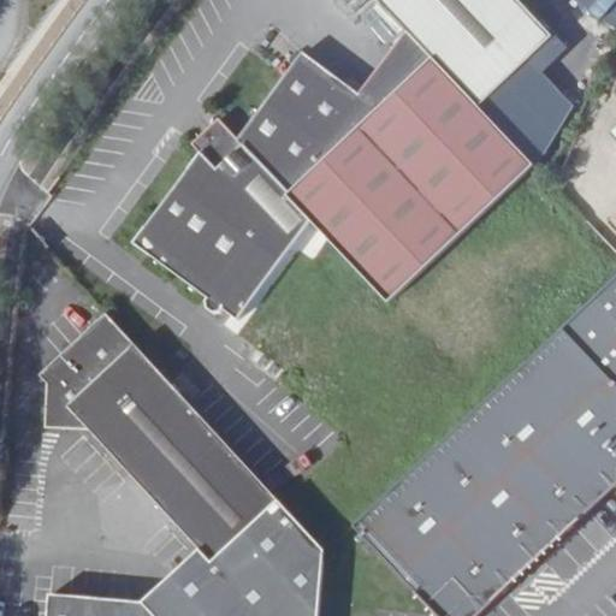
[(432,58),(480,108),(551,41),(513,0),(377,0),(408,33),(432,58)]
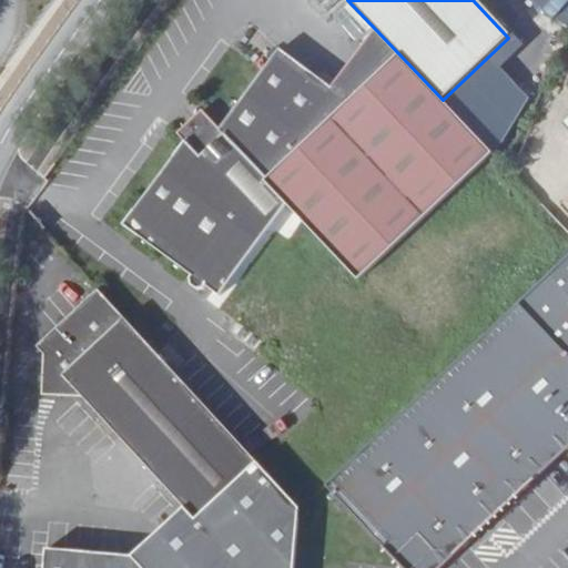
[(567,27),(567,0),(529,0),(566,30),(567,27)]
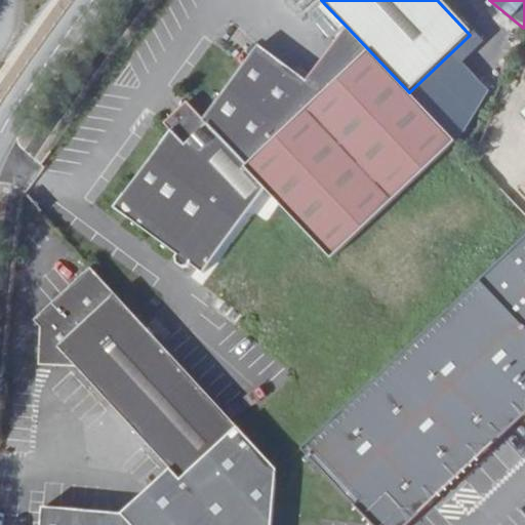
[(368,49),(348,28),(308,80),(324,92),(368,49)]
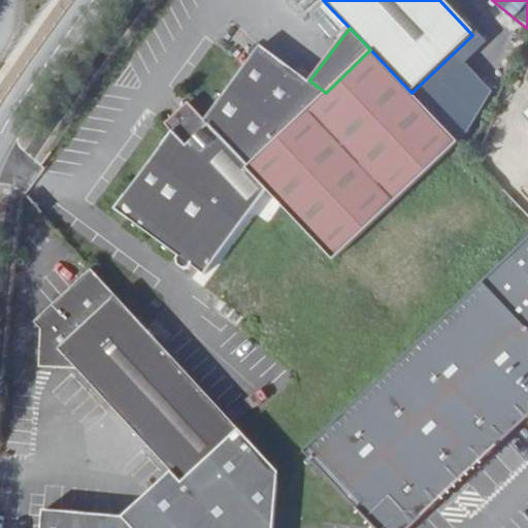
[(328,254),(446,130),(411,93),(370,50),(326,93),(309,80),(262,44),(206,118),(210,121),(184,144),(168,132),(110,211),(176,257),(175,264),(177,266),(182,268),(184,269),(187,264),(201,273),(261,189),(328,254)]
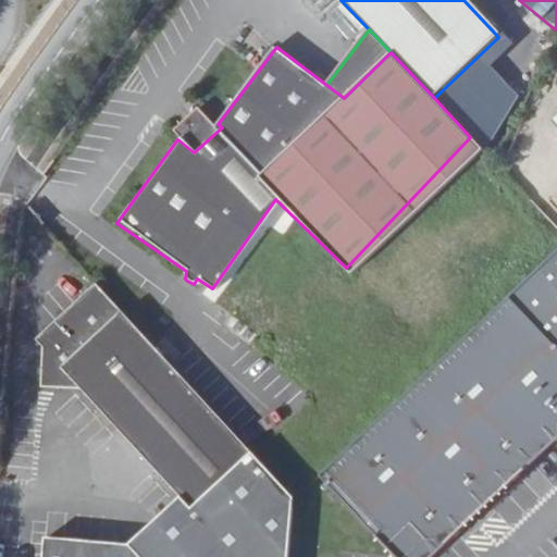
[(171,134),(177,139),(194,152),(222,127),(218,124),(195,107),(171,134)]
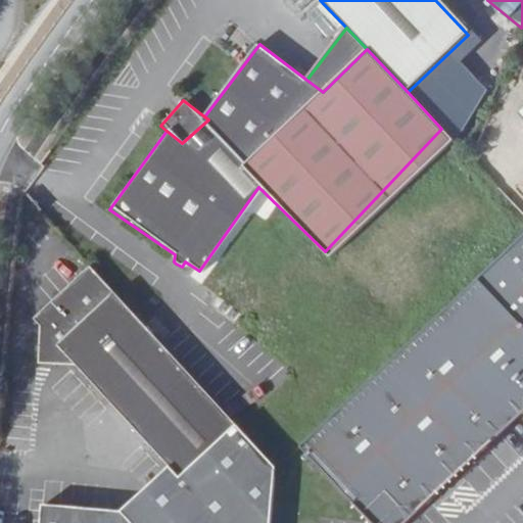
[(522,236),(300,446),(374,522),(408,522),(522,413),(522,236)]
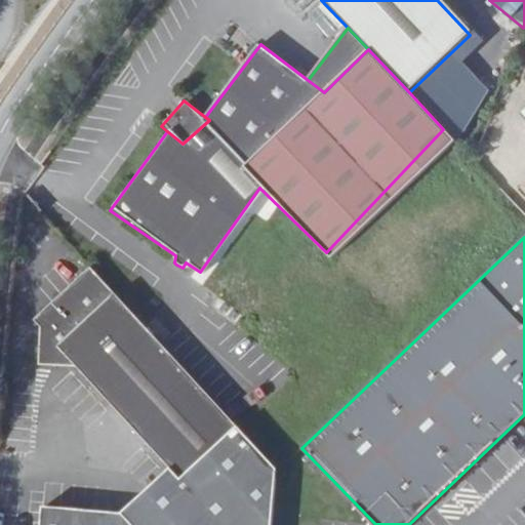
[(239,428),(91,269),(40,316),(43,319),(42,352),(54,367),(77,368),(169,469),(182,481),(239,428)]
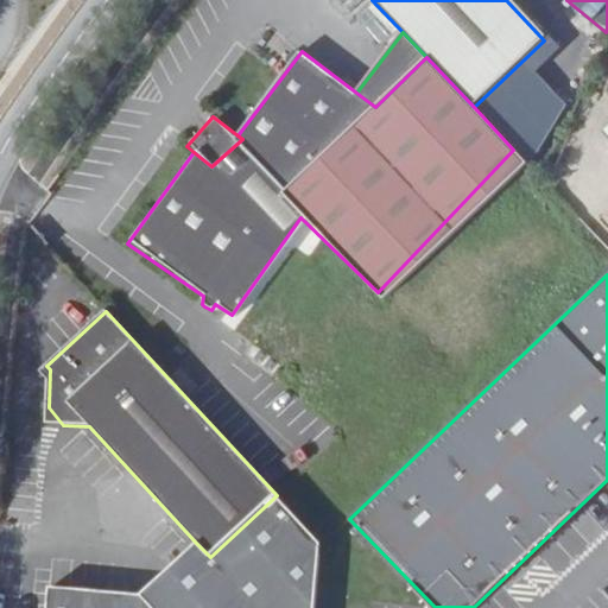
[(45,607),(316,607),(322,545),(277,495),(210,557),(196,543),(139,595),(48,587),(45,607)]
